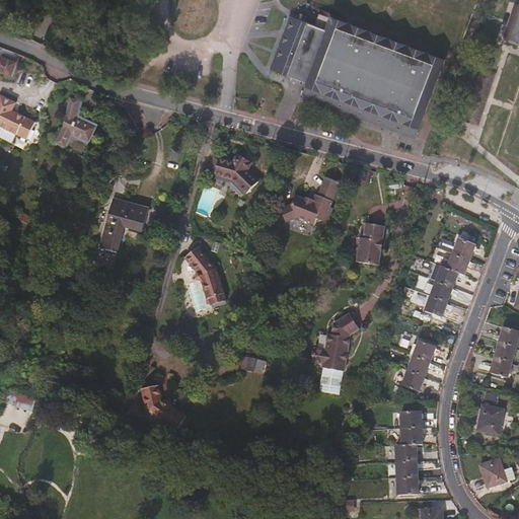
[(518,48),(518,47),(518,3),(506,36),(515,40),(518,48)]
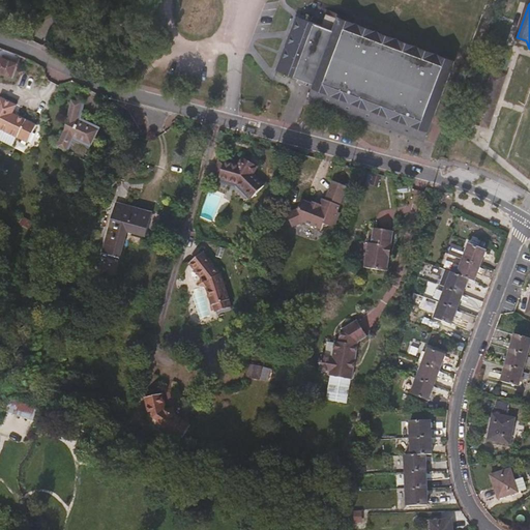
[(308,95),(415,137),(424,141),(454,62),(325,11),(321,24),(297,15),(276,68),(314,83),(308,95)]
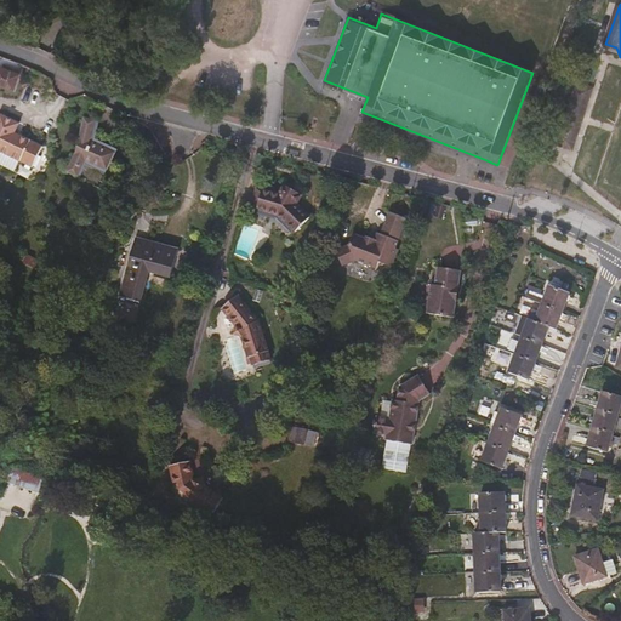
[(0,83),(16,90),(22,75),(3,67),(0,73),(0,83)]
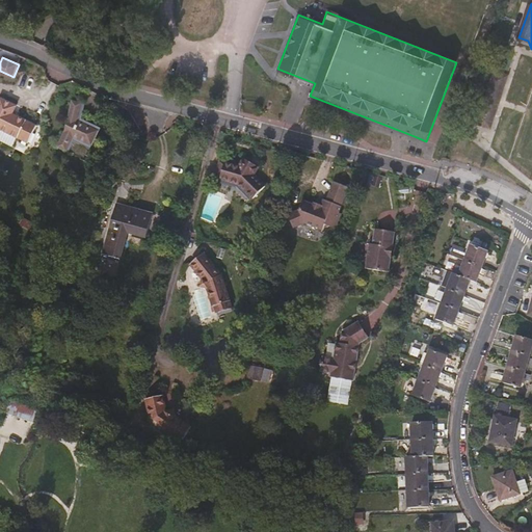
[(12,114),(16,105),(0,99),(0,129),(2,130),(19,137),(30,142),(36,124),(12,114)]
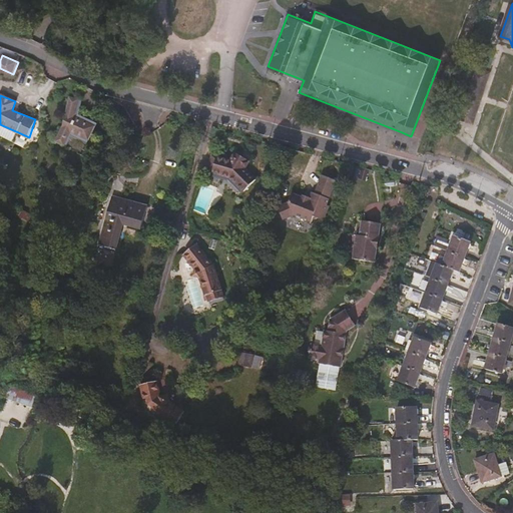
[(70,138),(90,143),(95,122),(77,117),(81,99),(68,96),(57,145),(68,147),(70,138)]
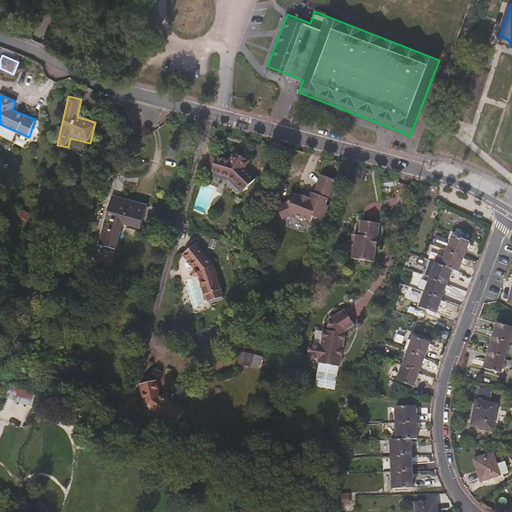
[(18,132),(2,125),(0,129),(0,135),(14,141),(18,132)]
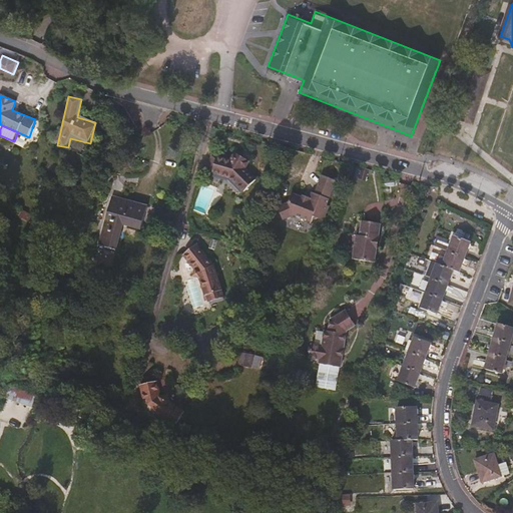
[(243,170),(248,162),(233,154),(229,161),(211,156),(207,172),(229,179),(243,193),(255,180),(243,170)]
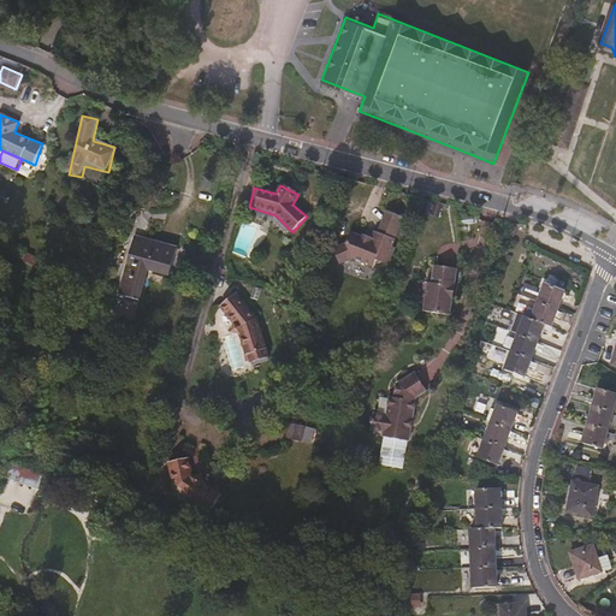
[(389,248),(390,243),(396,232),(400,218),(384,212),(378,225),(374,225),(372,231),(362,227),(361,230),(349,225),(341,246),(330,249),(335,265),(347,260),(368,270),(371,264),(383,268),(390,248),(389,248)]
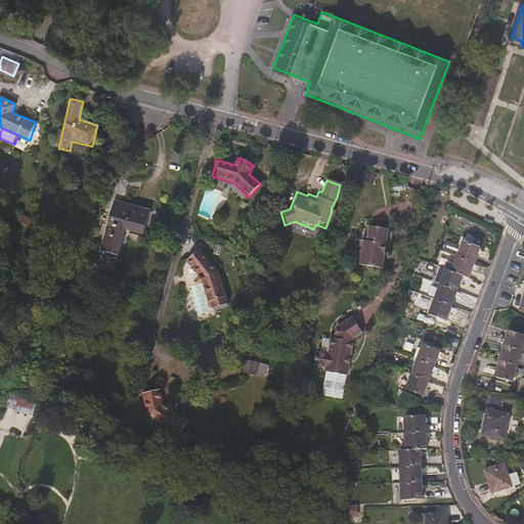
[(207,192),(199,210),(209,215),(217,198),(207,192)]
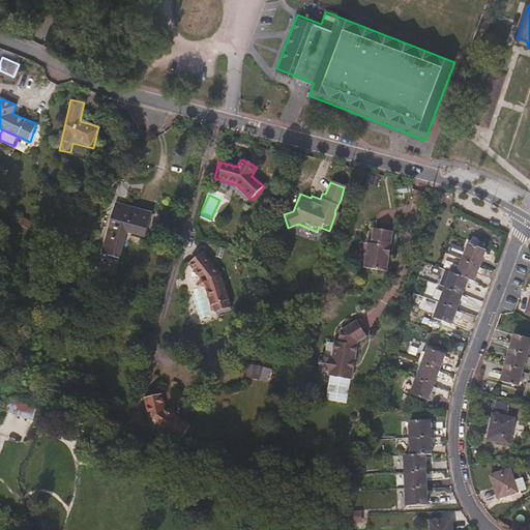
[(151,214),(133,209),(116,205),(101,255),(108,256),(120,259),(127,234),(145,239),(151,214)]
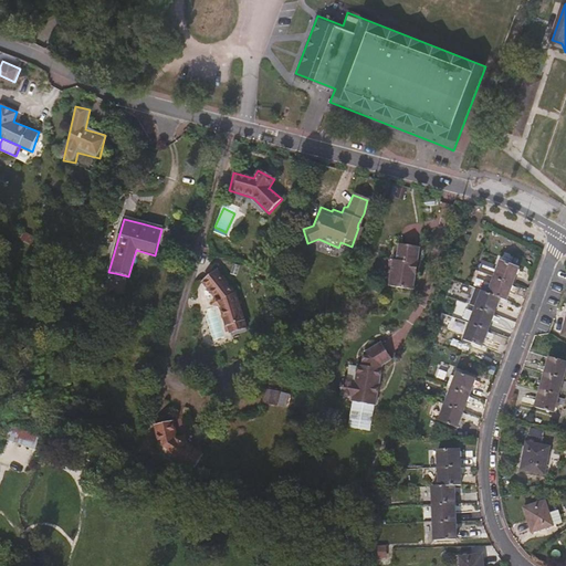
[(94,232),(96,227),(95,227),(84,221),(83,223),(88,226),(87,229),(94,232)]
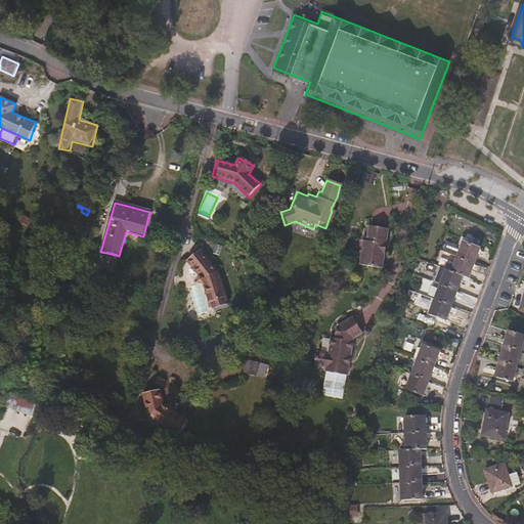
[(84,235),(87,227),(82,225),(79,233),(84,235)]
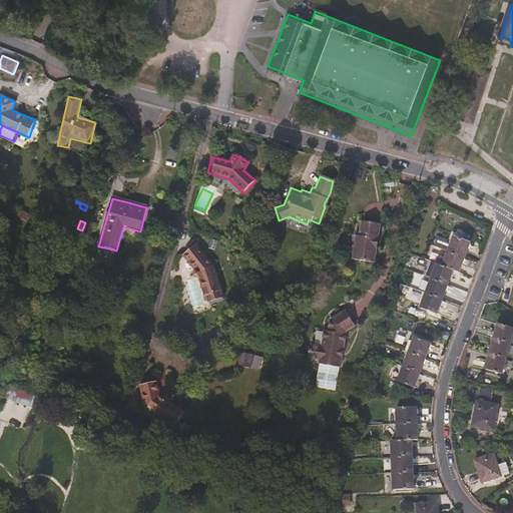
[(374,267),(379,239),(377,239),(379,227),(361,223),(357,238),(355,237),(350,261),(374,267)]
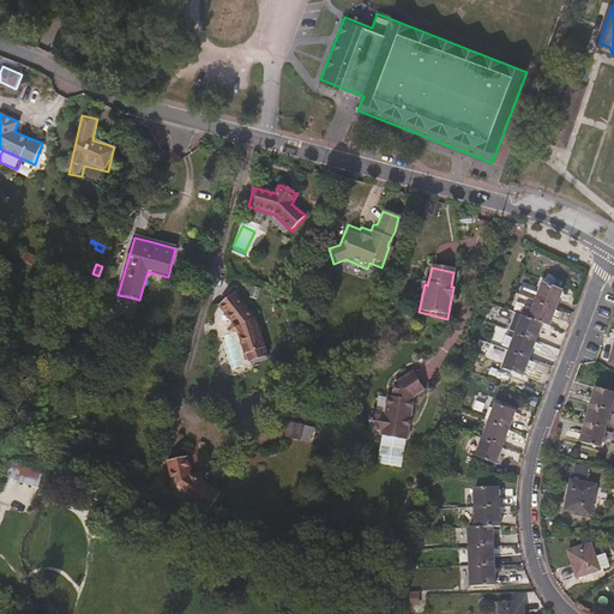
[(555,311),(563,292),(543,284),(540,295),(535,293),(536,289),(524,284),(521,295),(555,311)]
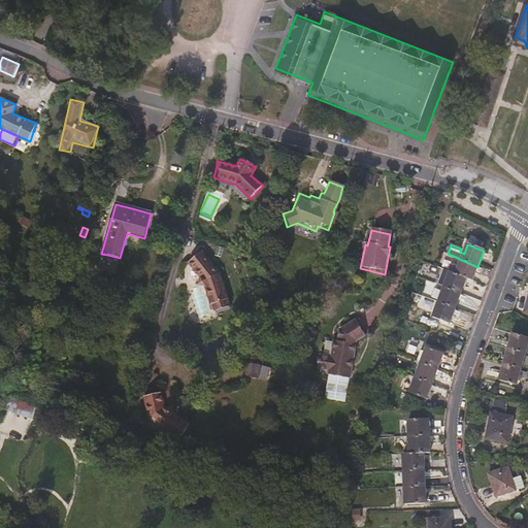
[(189,264),(200,277),(198,286),(206,288),(211,306),(213,305),(216,311),(229,307),(219,273),(201,253),(189,264)]
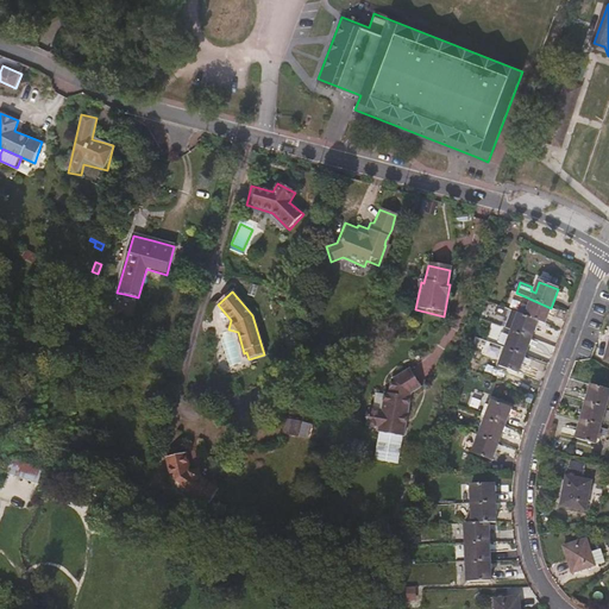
[(545,325),(551,308),(532,301),(529,307),(522,303),(519,314),(537,322),(545,325)]
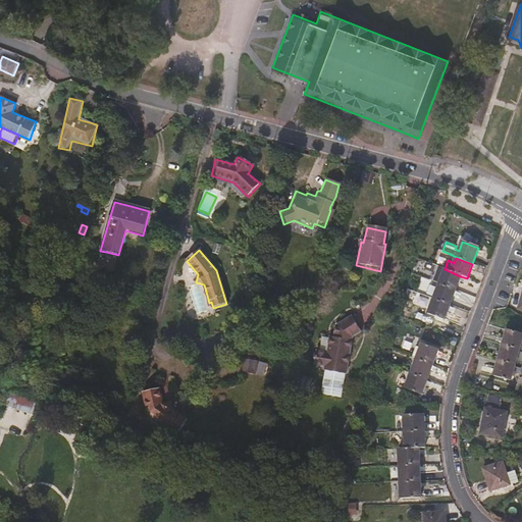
[(455,291),(460,276),(445,269),(437,267),(432,282),(438,284),(455,291)]
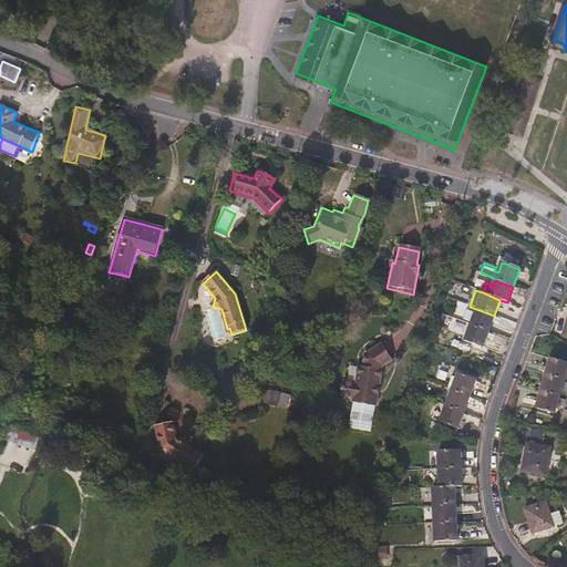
[(488,332),(494,316),(476,309),(474,315),(466,311),(463,321),(471,323),(470,326),(488,332)]
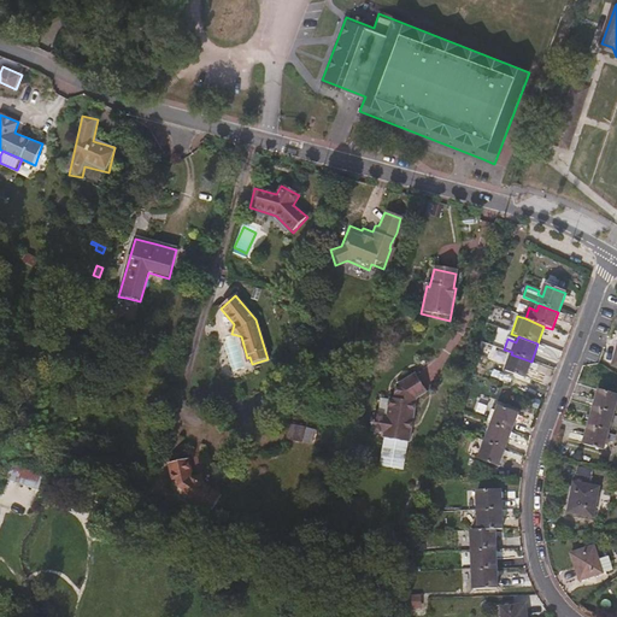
[(524,380),(532,362),(511,354),(505,372),(524,380)]
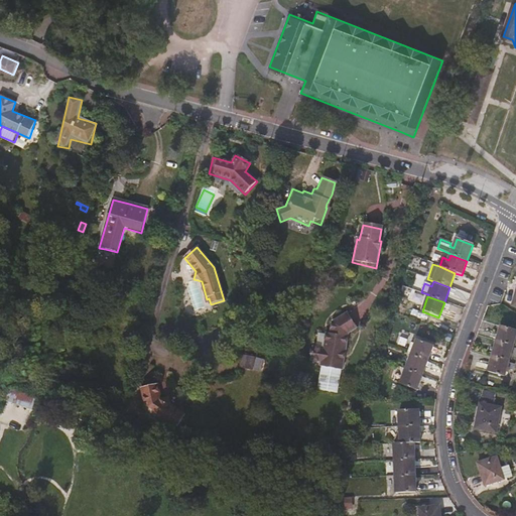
[(331,395),(336,372),(337,372),(344,336),(354,331),(344,314),(329,324),(326,335),(323,334),(319,350),(309,348),(306,362),(312,363),(316,365),(316,368),(317,368),(312,391),(331,395)]
